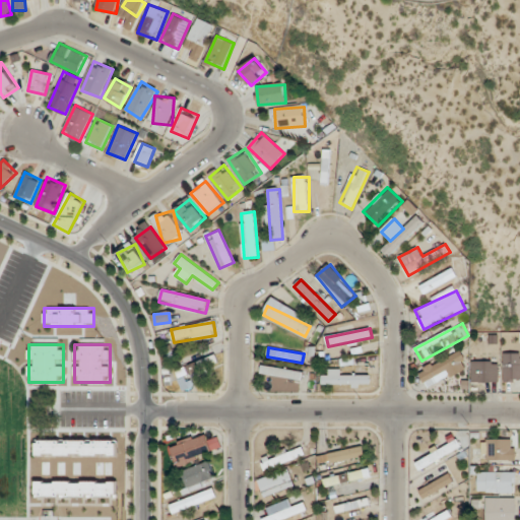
[(418,368),(426,386),(469,370),(462,351),(418,368)]
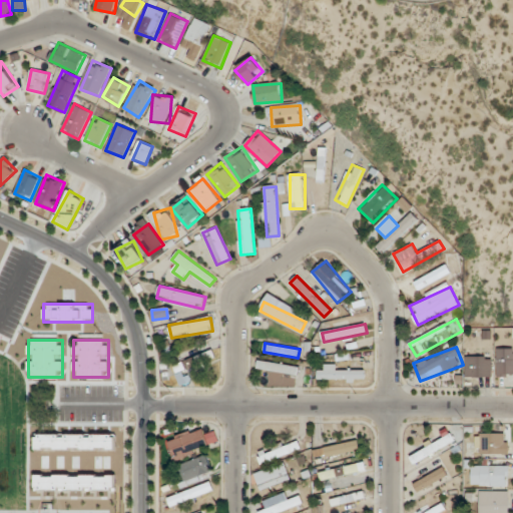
[(512,349),(497,349),(497,376),(512,375),(512,354),(512,349)]
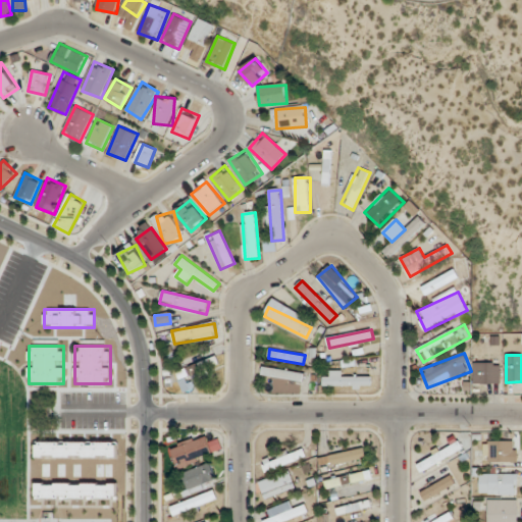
[(221,366),(217,356),(176,371),(180,380),(221,366)]
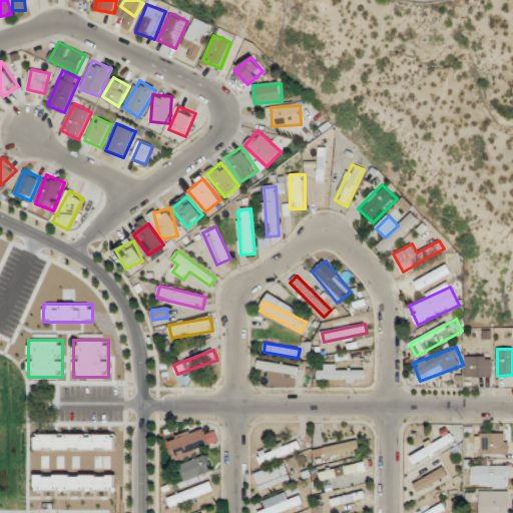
[(492,377),(492,356),(466,356),(466,377),(492,377)]
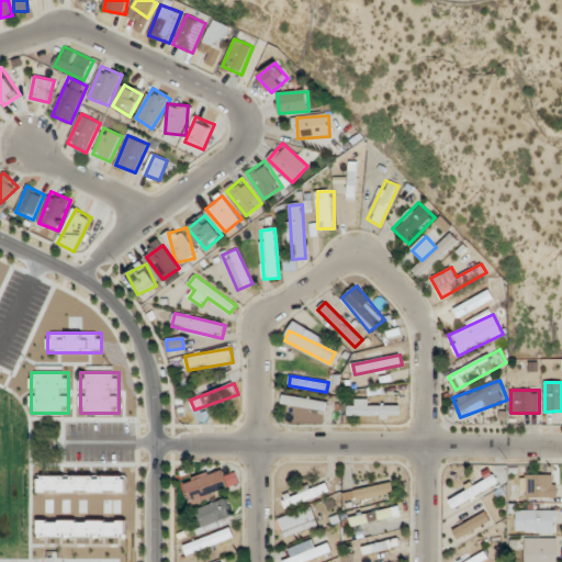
[(328,403),(283,393),(281,403),(326,413),(328,403)]
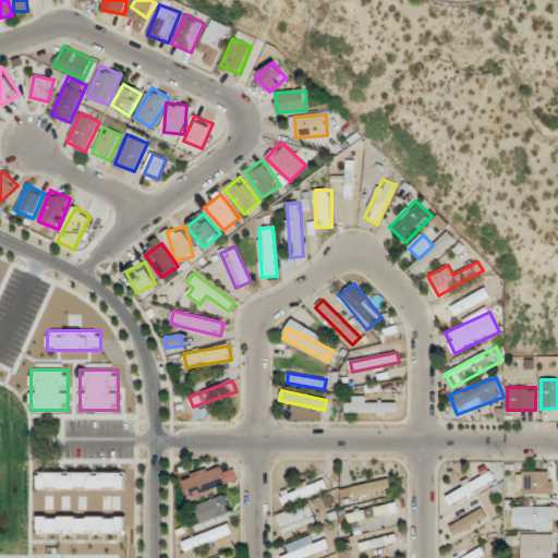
[(347,414),(398,414),(398,402),(367,402),(367,397),(347,397),(347,414)]
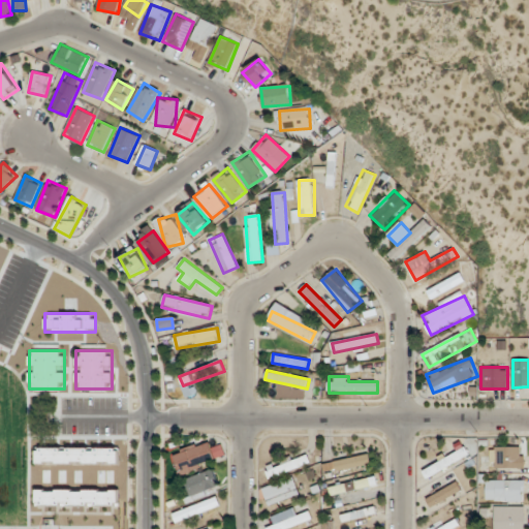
[(173,453),(180,474),(217,463),(210,441),(173,453)]
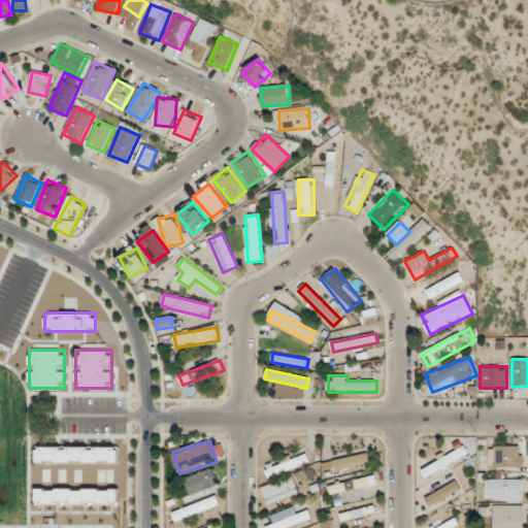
[(426,477),(470,455),(465,446),(421,468),(426,477)]
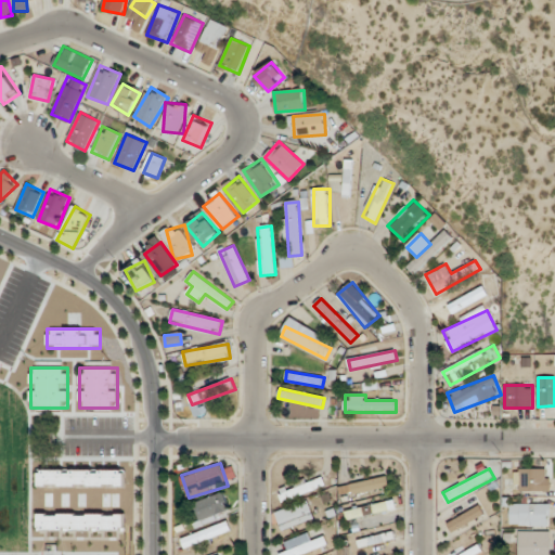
[(515,491),(551,491),(551,468),(515,468),(515,491)]
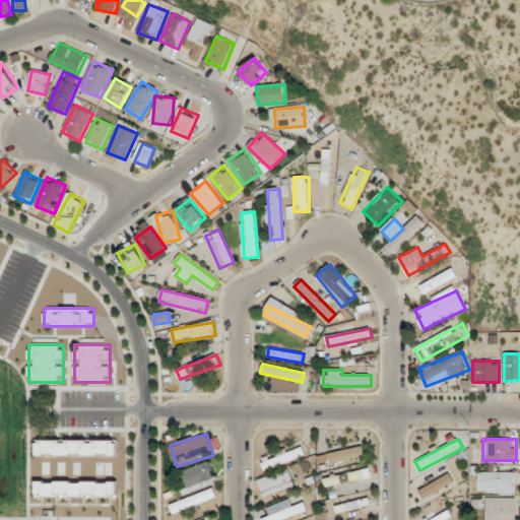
[(118,440),(35,440),(35,456),(118,456),(118,440)]
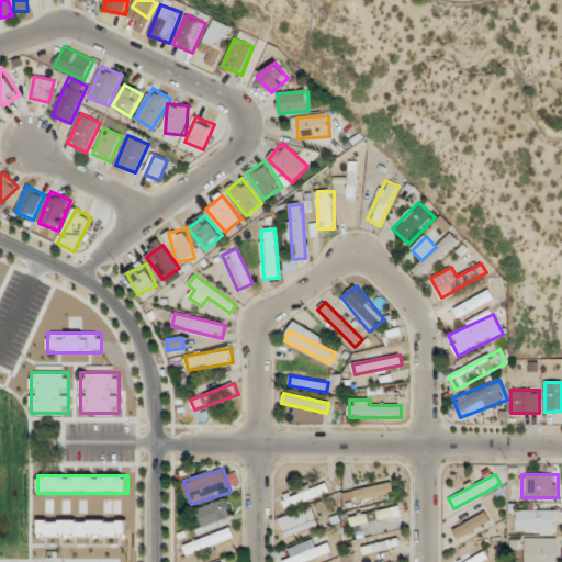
[(287,509),(330,491),(326,479),(281,498),(287,509)]
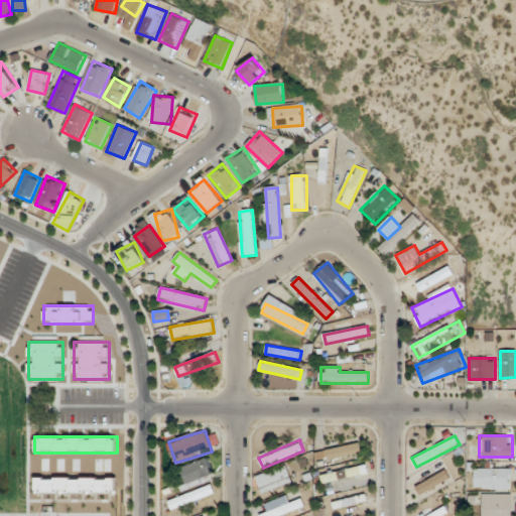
[(362,453),(360,442),(315,453),(317,463),(362,453)]
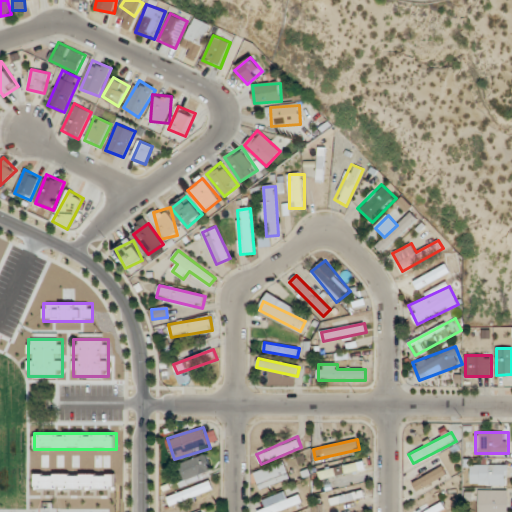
[(177,466),(184,485),(214,474),(207,454),(177,466)]
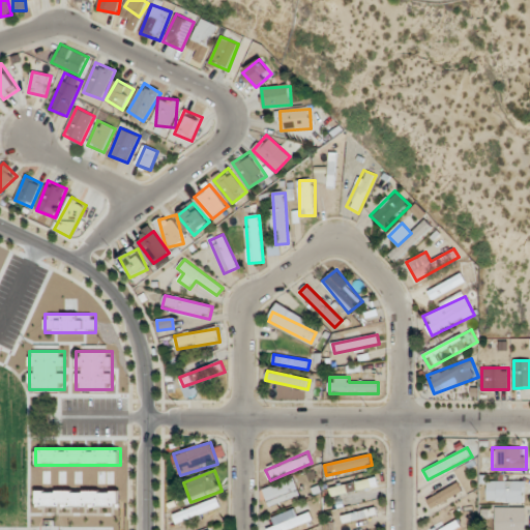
[(329,490),(332,498),(379,483),(376,474),(329,490)]
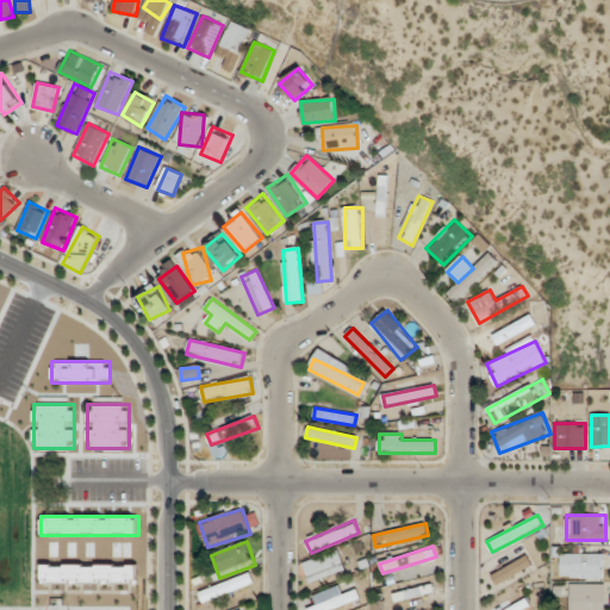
[(346,577),(341,553),(302,560),(306,584),(346,577)]
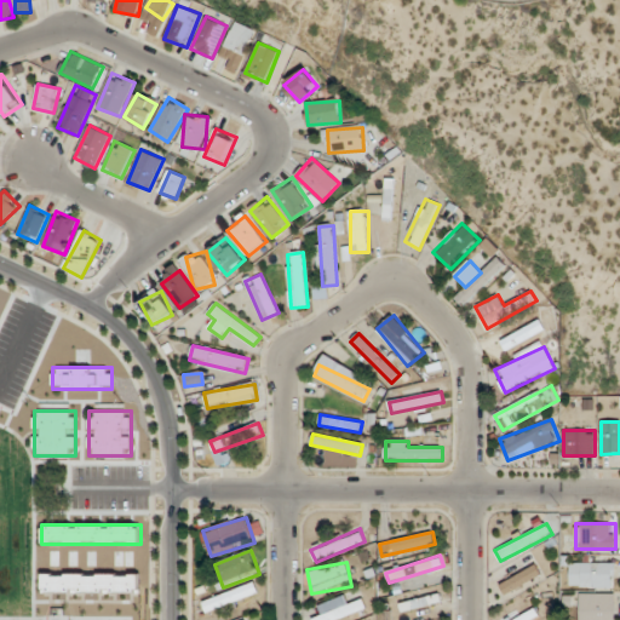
[(499,584),(506,598),(545,577),(537,562),(499,584)]
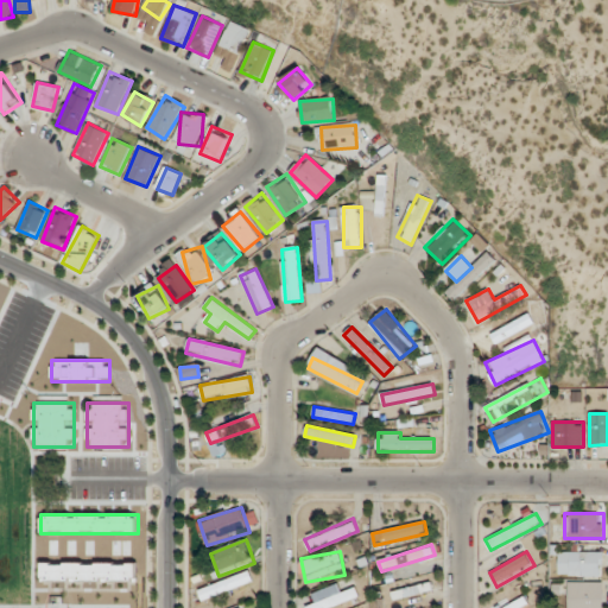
[(603,551),(557,551),(557,576),(603,576),(603,551)]
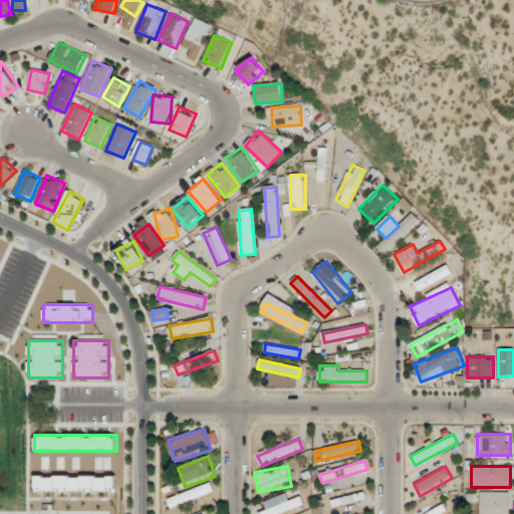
[(116,492),(116,474),(34,475),(35,493),(116,492)]
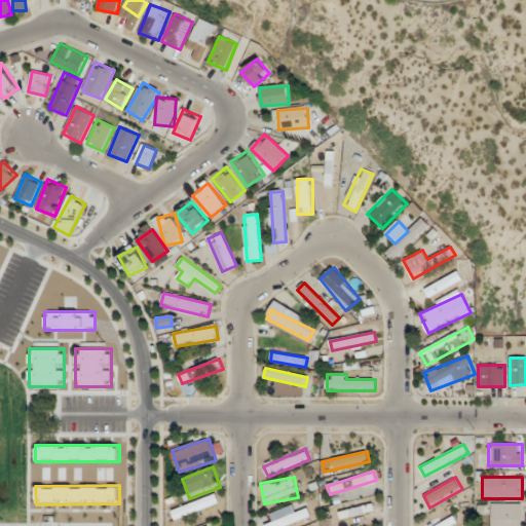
[(172,511),(175,520),(220,503),(217,494),(172,511)]
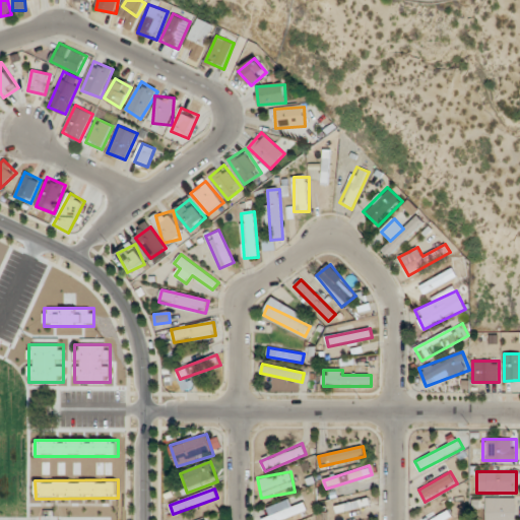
[(335,513),(371,505),(369,498),(334,506),(335,513)]
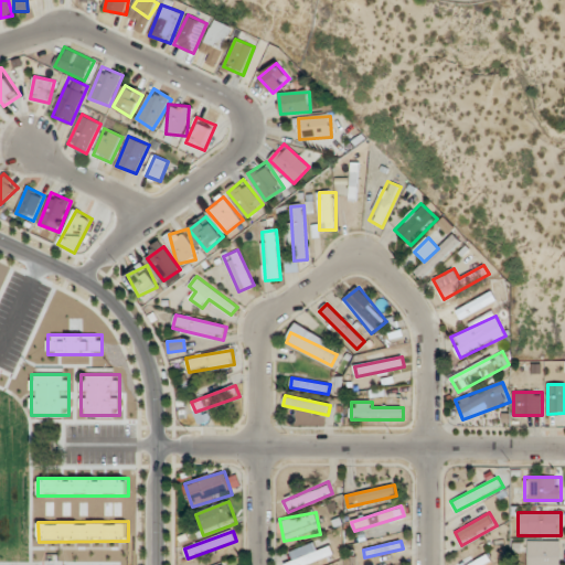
[(528,541),(526,564),(561,564),(561,541),(528,541)]
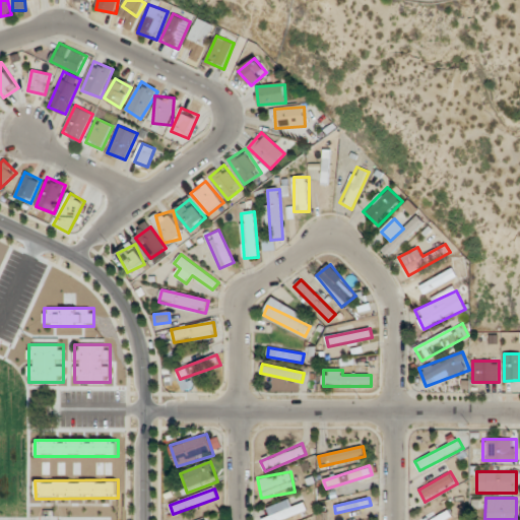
[(262,519),(287,519),(308,514),(305,503),(293,507),(290,500),(267,508),(270,516),(262,519)]
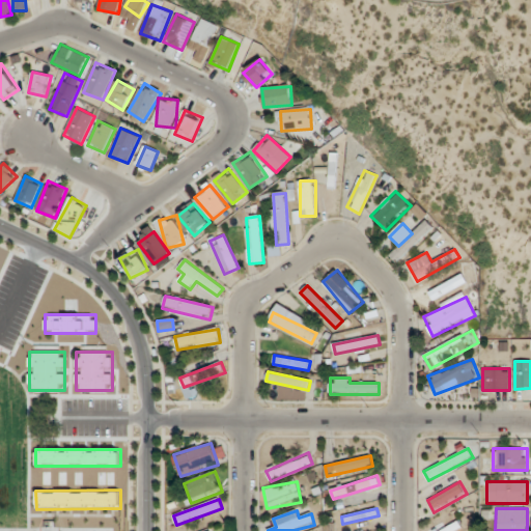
[(456,530),(463,528),(458,520),(436,530),(456,530)]
